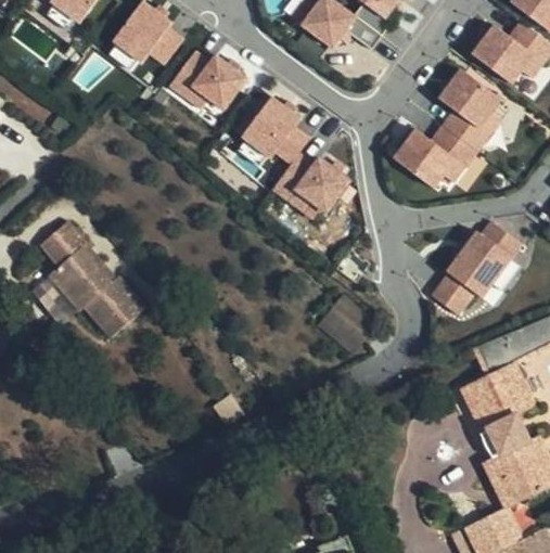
[(97,0),(46,0),(45,2),(77,26),(97,0)]
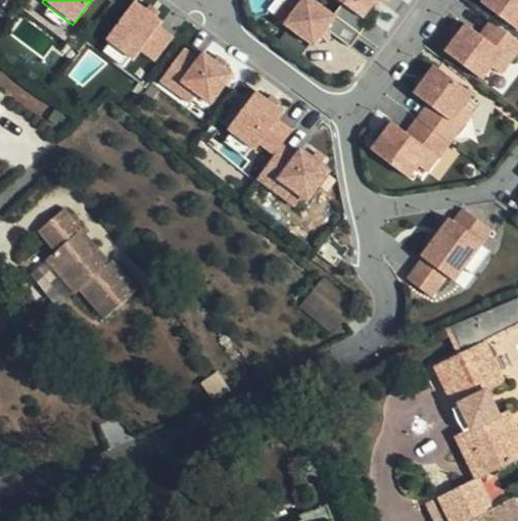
[(131,0),(102,43),(147,73),(176,30),(131,0)]
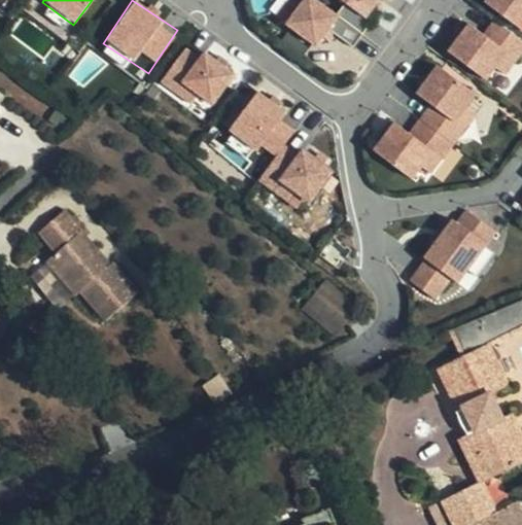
[(319,0),(300,0),(284,24),(319,48),(342,15),(319,0)]
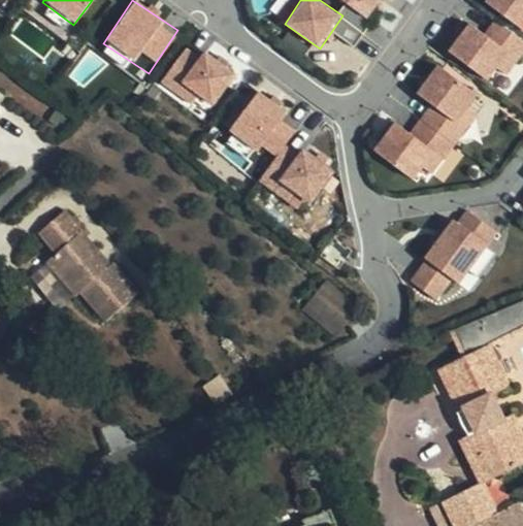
[(383,0),(341,0),(370,19),(383,0)]
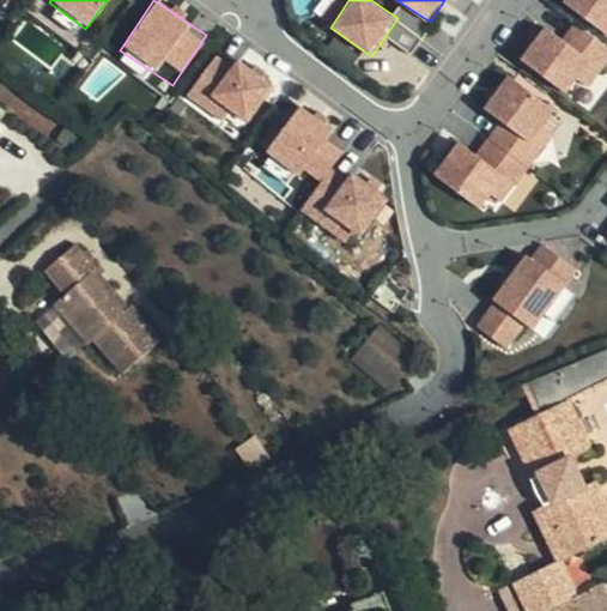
[(606,0),(568,0),(568,1),(606,26),(606,0)]
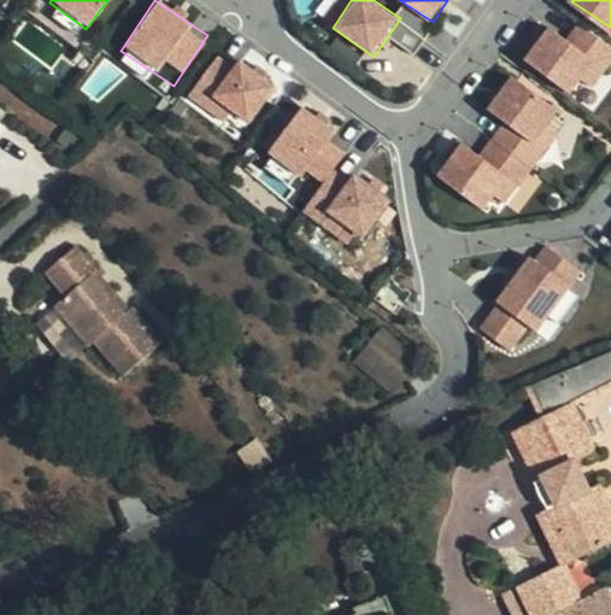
[(558,7),(524,56),(576,92),(610,44),(558,7)]
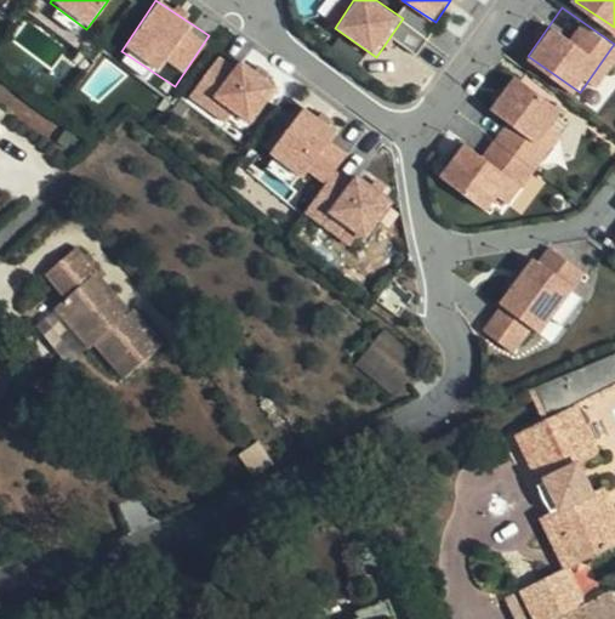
[(218,43),(181,102),(240,140),(277,80),(218,43)]
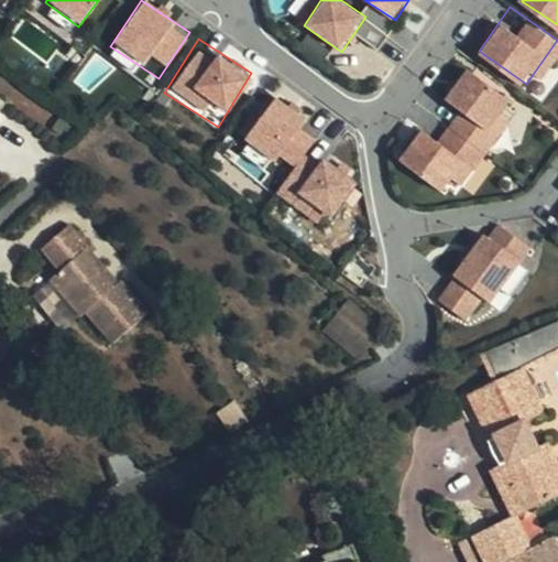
[(394,163),(445,201),(523,97),(471,58),(444,95),(461,108),(440,137),(423,123),(394,163)]
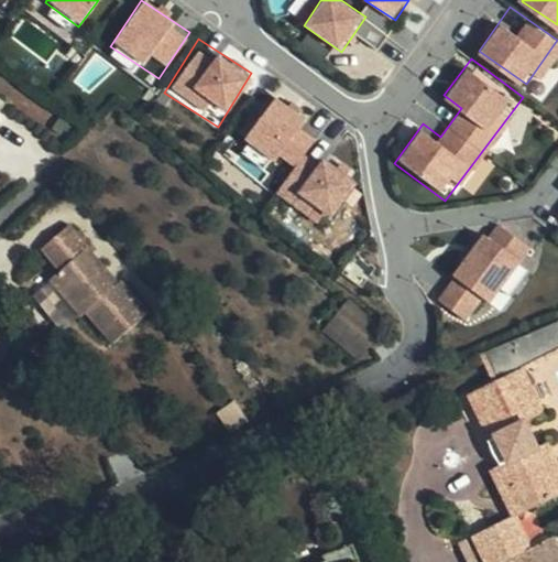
[(329,227),(358,184),(320,160),(298,132),(309,116),(276,95),(248,138),(293,166),(275,193),(329,227)]
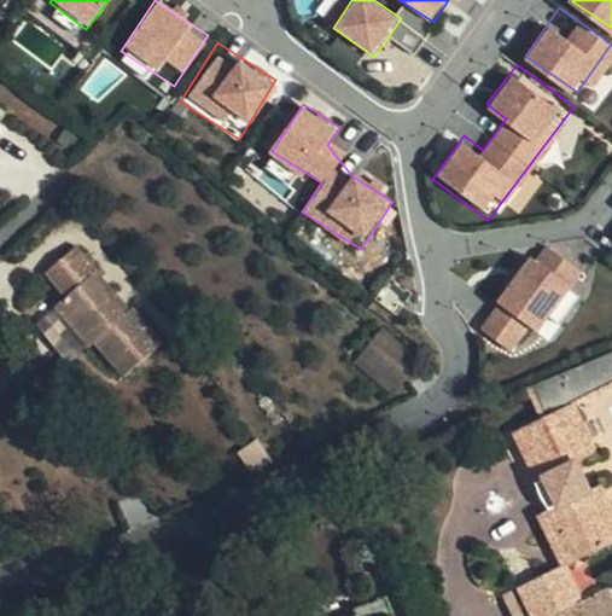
[(537,178),(514,204),(524,213),(547,186),(537,178)]
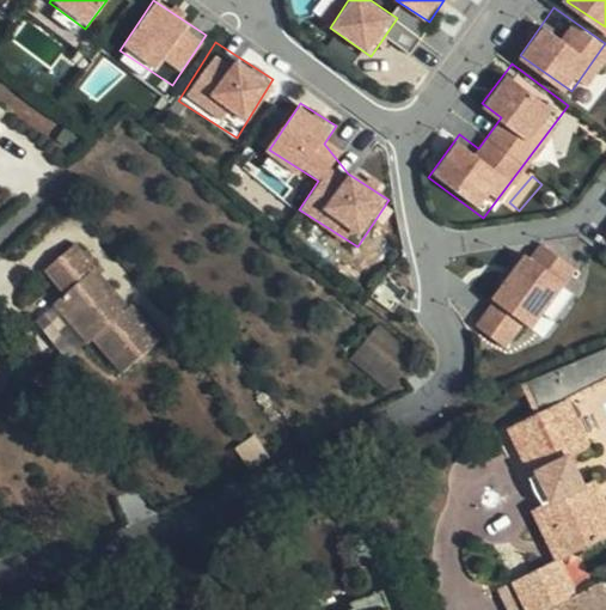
[(538,236),(469,328),(500,351),(522,319),(537,330),(583,269),(538,236)]
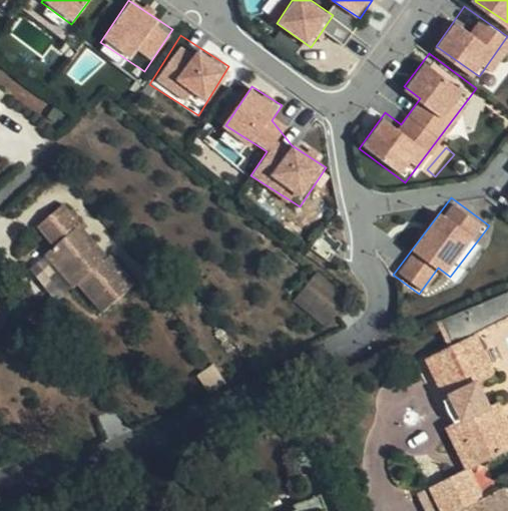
[(114,260),(112,261),(108,265),(81,232),(85,228),(68,207),(43,227),(59,248),(50,257),(79,290),(83,287),(106,315),(139,289),(114,260)]
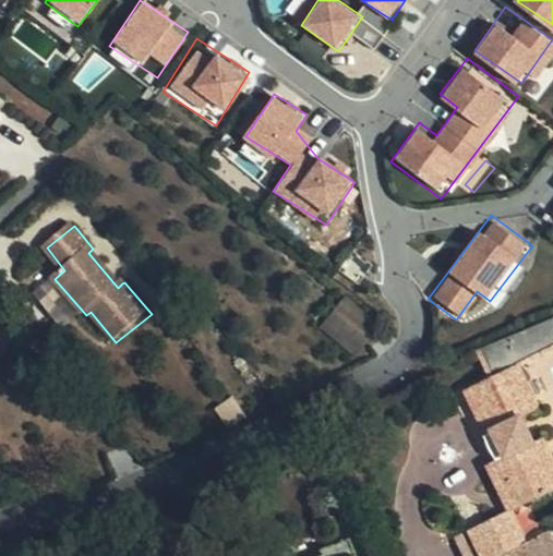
[(118,288),(122,283),(93,249),(88,253),(118,288)]
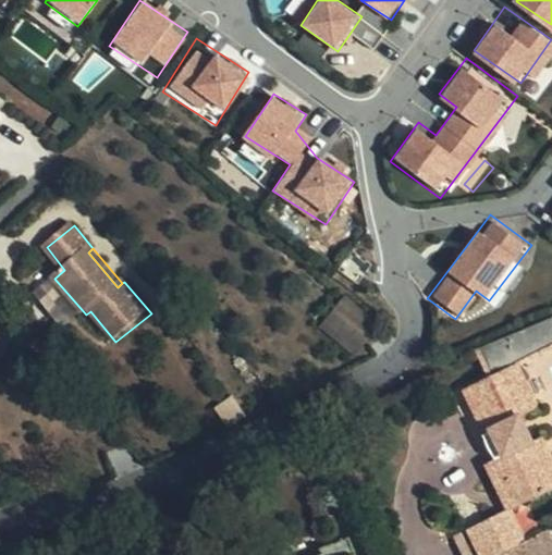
[(381,332),(345,303),(324,328),(359,357),(381,332)]
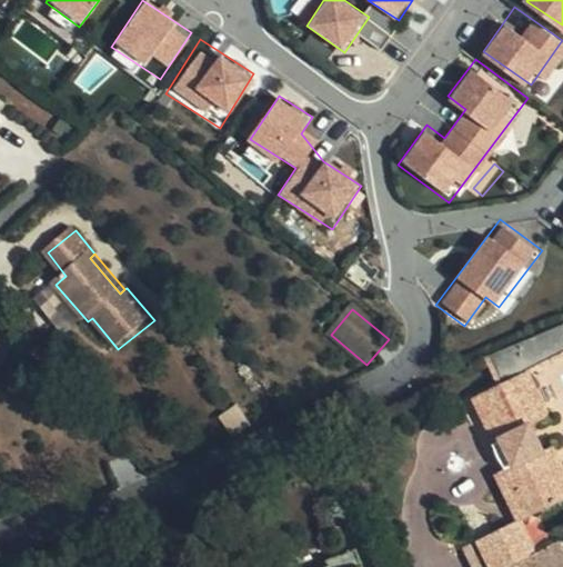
[(562,326),(516,348),(530,378),(562,362),(562,326)]
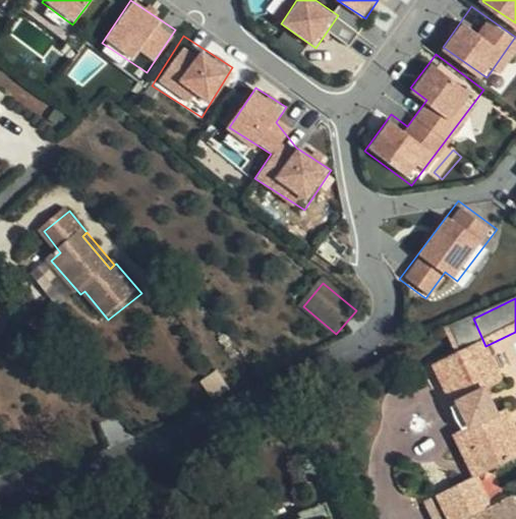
[(485,346),(470,316),(444,330),(456,352),(431,365),(453,410),(458,408),(467,426),(452,435),(476,483),(497,473),(515,464),(515,413),(511,413),(502,393),(515,387),(515,384),(497,344),(485,346)]
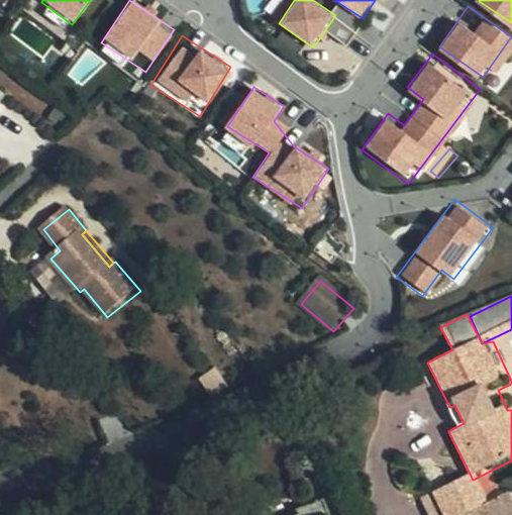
[(220,369),(203,380),(214,397),(231,387),(220,369)]
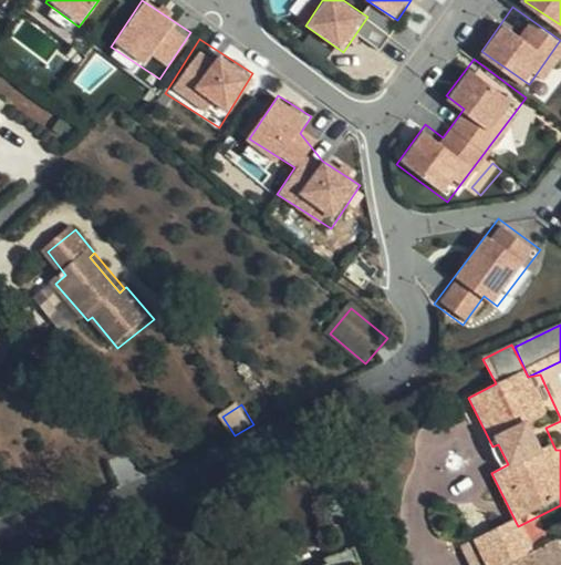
[(531,525),(486,544),(494,564),(510,564),(527,557),(540,545),(531,525)]
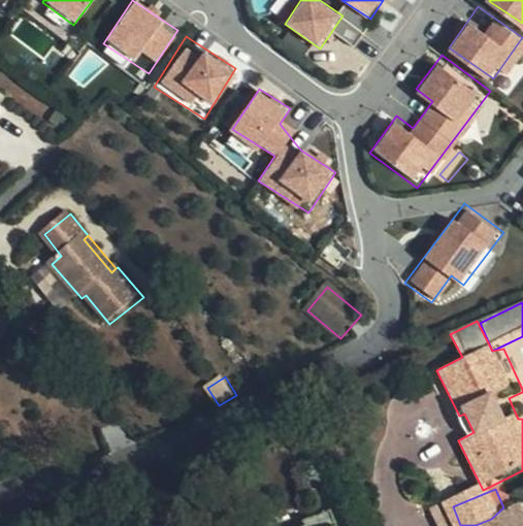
[(522,507),(483,525),(522,525),(522,507)]
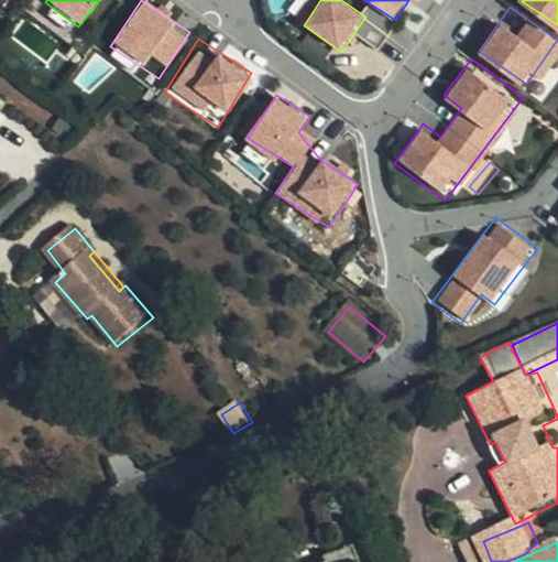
[(363,561),(359,548),(329,559),(329,561),(363,561)]
